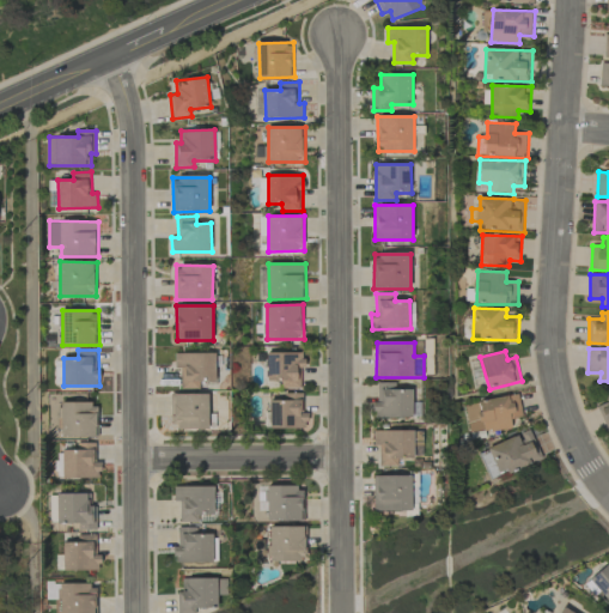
[(268,381),(284,381),(284,388),(304,388),(304,352),(268,353),(268,381)]
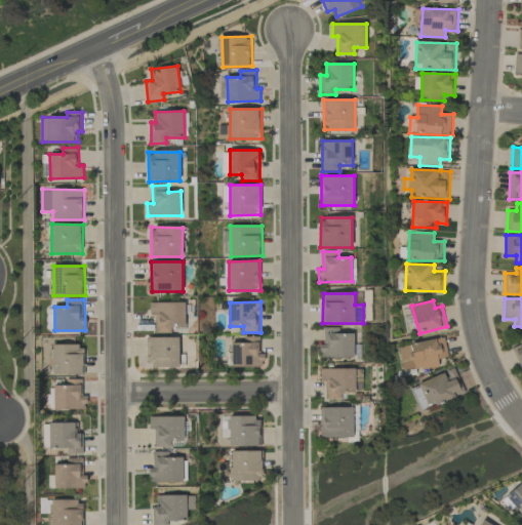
[(186,303),(152,303),(152,315),(156,315),(156,333),(172,333),(172,327),(186,327),(186,303)]
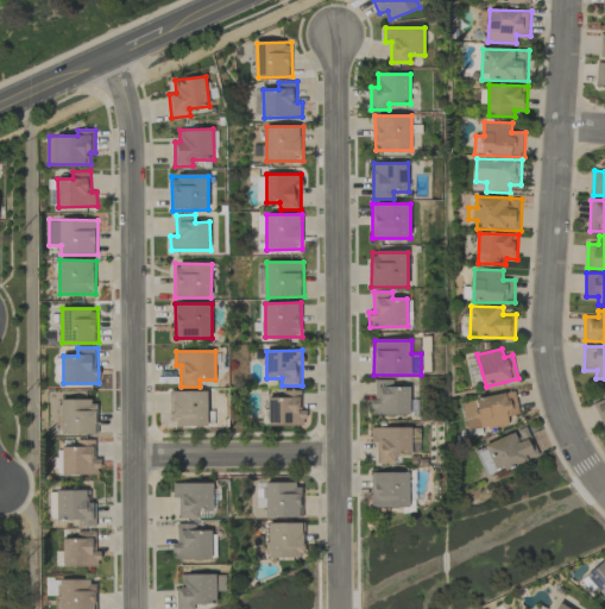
[(410,415),(410,387),(395,387),(395,380),(375,380),(373,415),(410,415)]
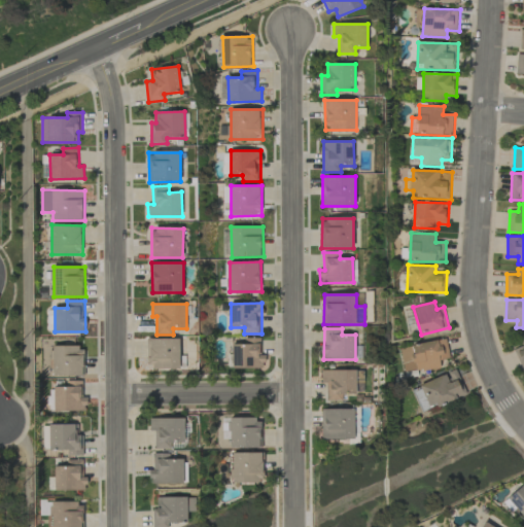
[(234,369),(264,369),(264,338),(246,338),(246,345),(234,345),(234,369)]
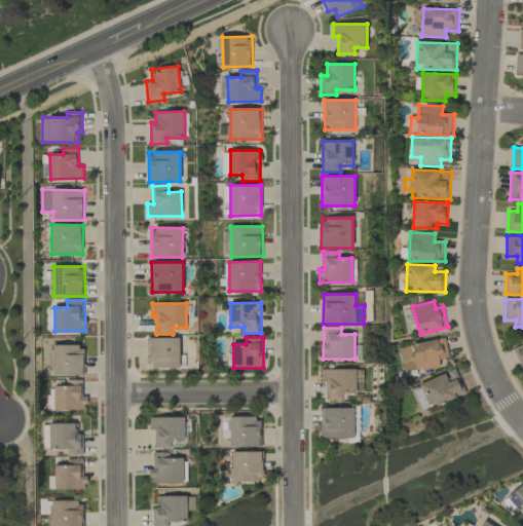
[(180,338),(148,338),(149,368),(180,368),(180,338)]
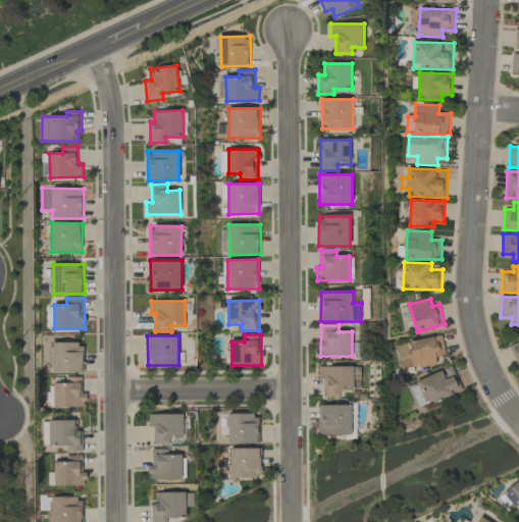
[(402,369),(437,364),(436,357),(447,355),(444,336),(398,343),(402,369)]
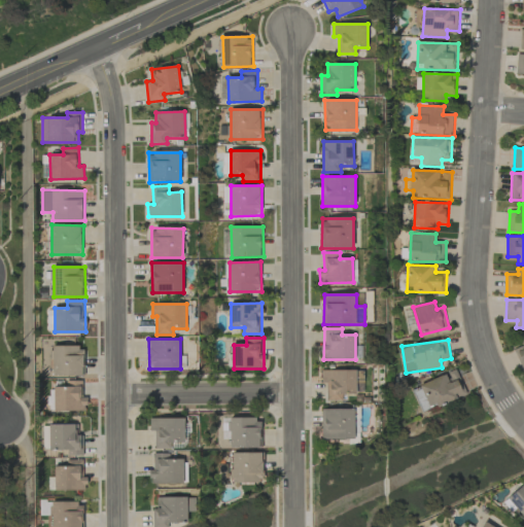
[(55,346),(54,376),(84,377),(85,347),(55,346)]
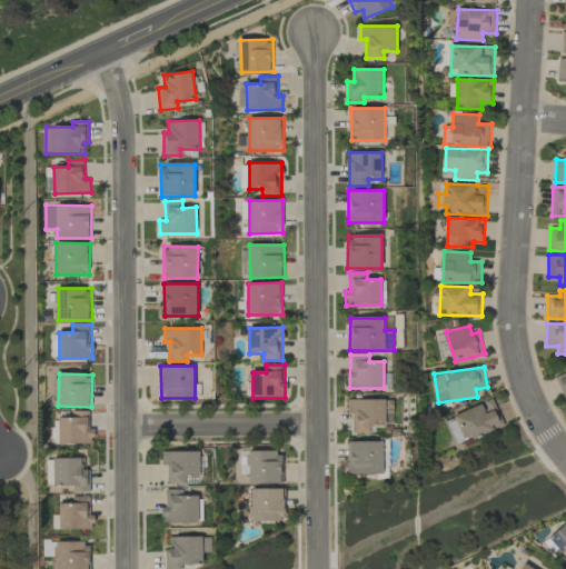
[(386,400),(349,399),(348,413),(354,413),(354,433),(371,433),(371,426),(385,426),(386,400)]
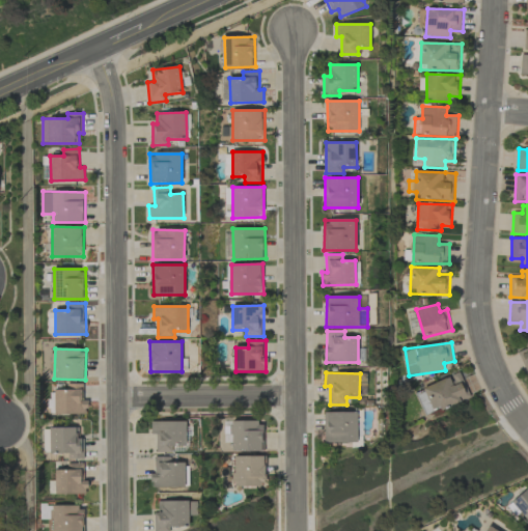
[(424,388),(435,412),(471,396),(461,372),(424,388)]
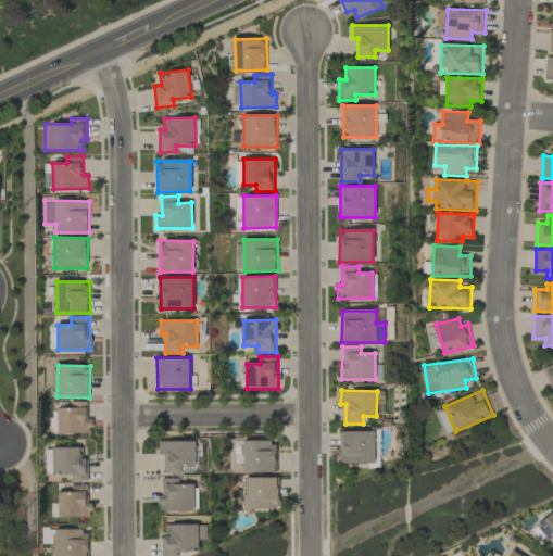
[(89,402),(72,402),(72,407),(58,407),(59,434),(90,433),(89,402)]
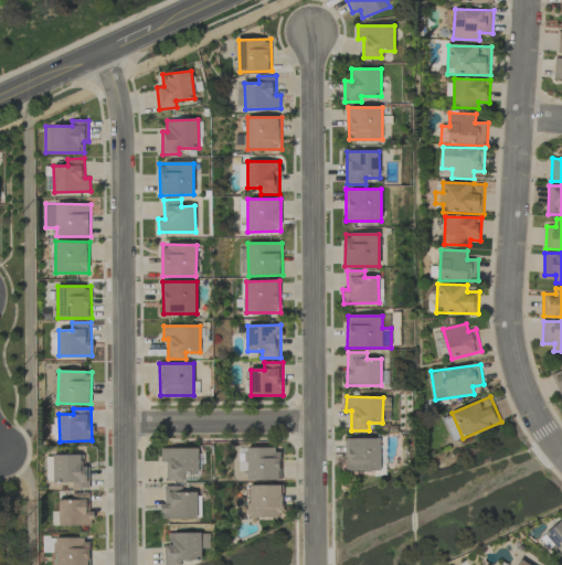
[(445,417),(455,441),(462,438),(452,415),(445,417)]
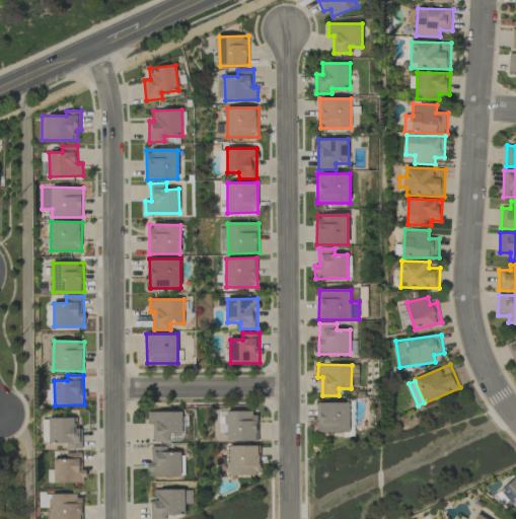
[(349,402),(317,402),(317,433),(350,433),(349,402)]
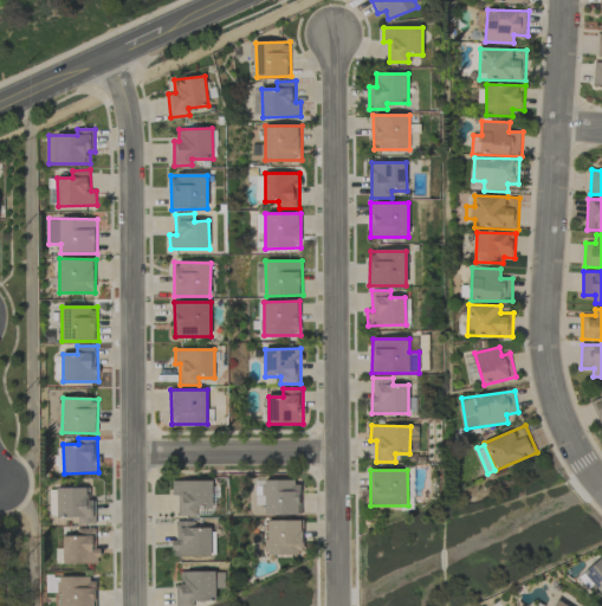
[(212,481),(173,481),(173,495),(179,495),(180,516),(198,516),(198,508),(213,508),(212,481)]
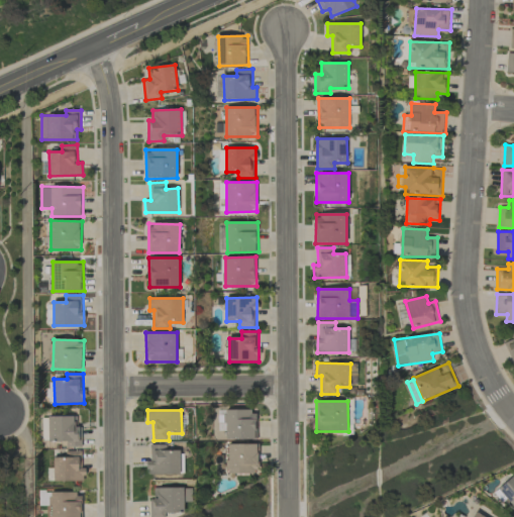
[(258,440),(258,410),(226,411),(226,440),(258,440)]
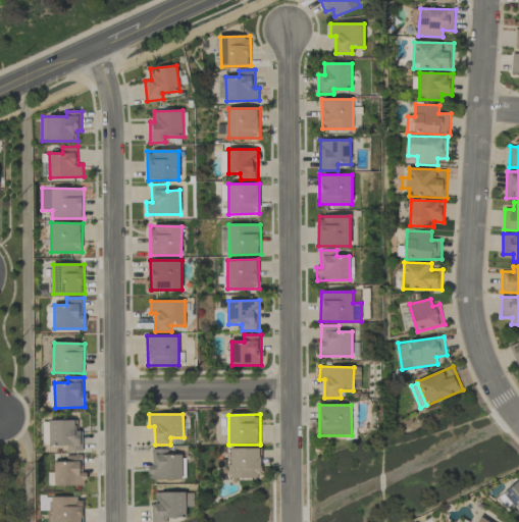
[(79,420),(44,421),(45,446),(68,446),(68,451),(84,451),(84,431),(79,431),(79,420)]
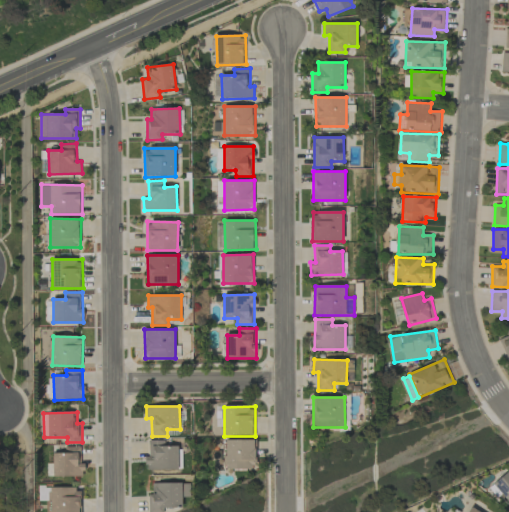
[(256,440),(226,439),(226,469),(256,469),(256,440)]
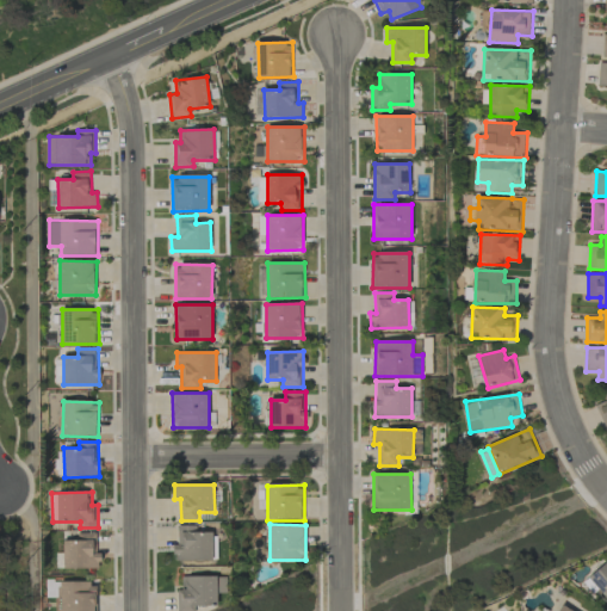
[(179,526),(179,544),(174,544),(175,561),(212,560),(212,532),(198,532),(198,525),(179,526)]
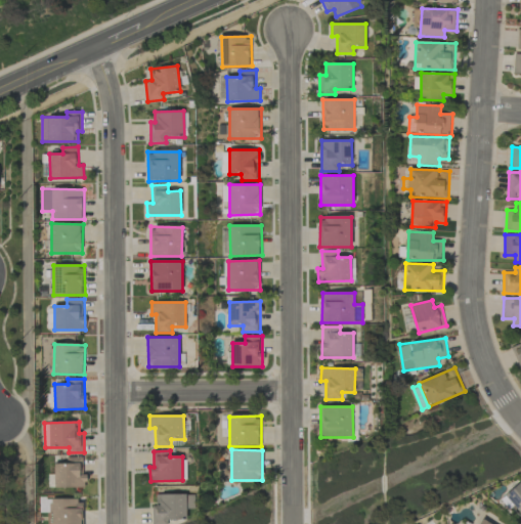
[(85,487),(85,457),(68,457),(68,464),(54,464),(55,487),(85,487)]
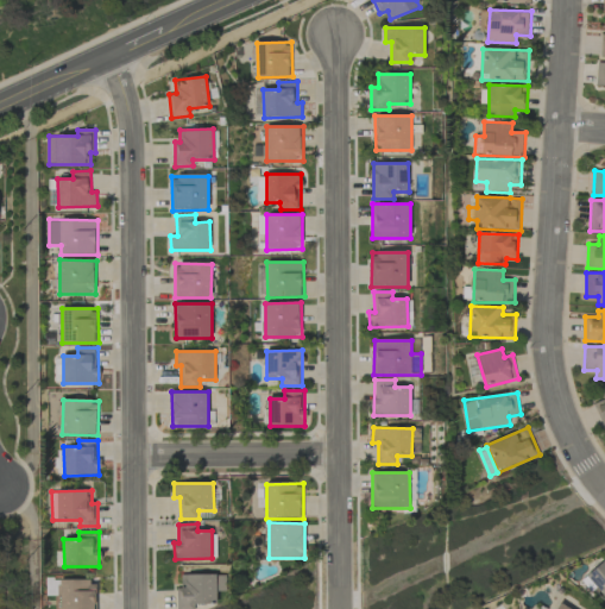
[(604,560),(587,575),(604,596),(604,560)]
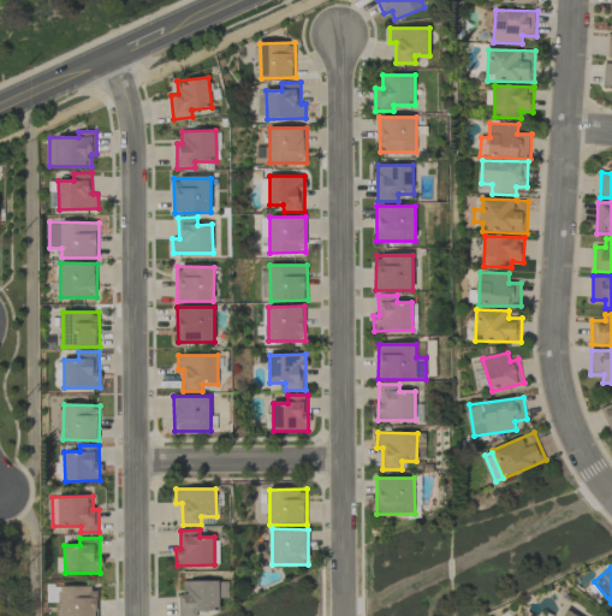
[(184,581),(185,593),(179,593),(179,615),(196,615),(197,610),(219,610),(219,598),(230,598),(229,584),(221,584),(221,581),(184,581)]
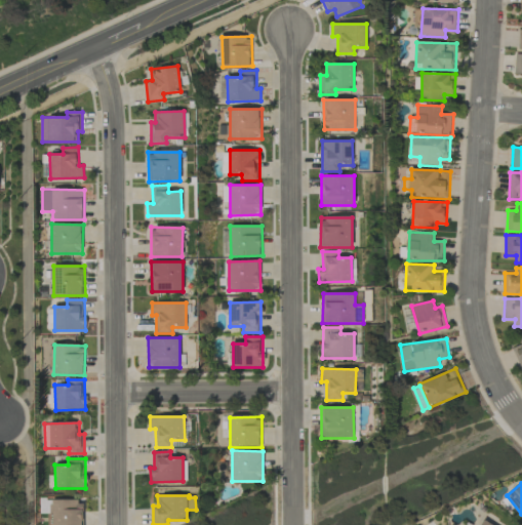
[(51,501),(51,524),(84,524),(83,499),(51,501)]
